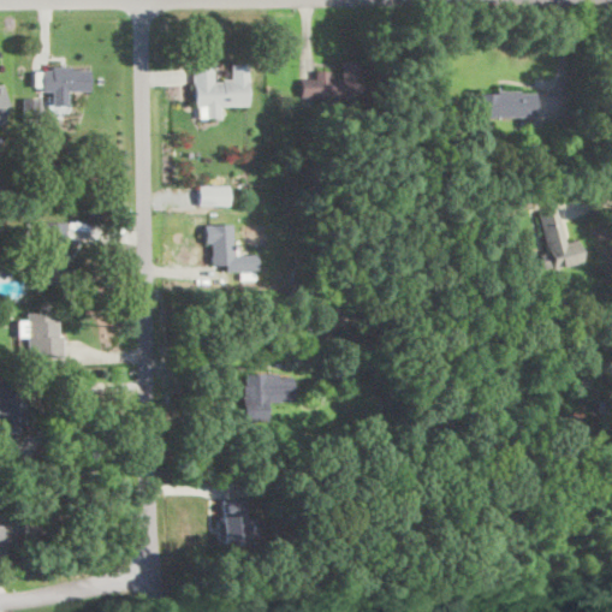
[(302,77),(302,100),(362,100),(362,61),(342,61),(342,76),(302,77)]
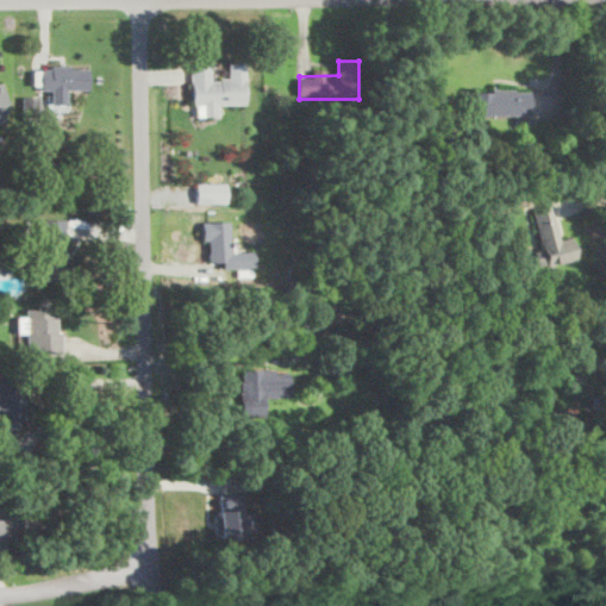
[(193,68),(194,118),(222,118),(222,106),(248,105),(247,64),(232,66),(233,80),(214,80),(214,67),(193,68)]
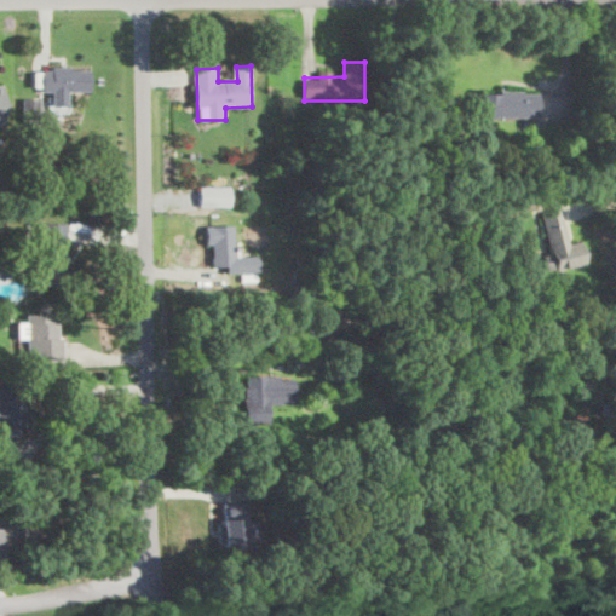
[(36,92),(55,92),(55,111),(72,111),(72,92),(92,92),(92,69),(36,69),(36,92)]
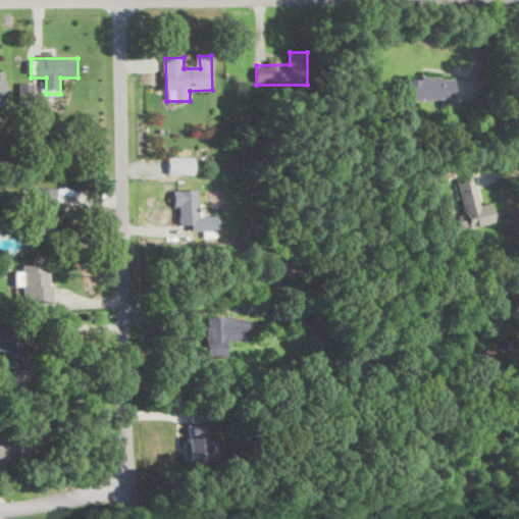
[(406,100),(458,100),(458,78),(406,78),(406,100)]
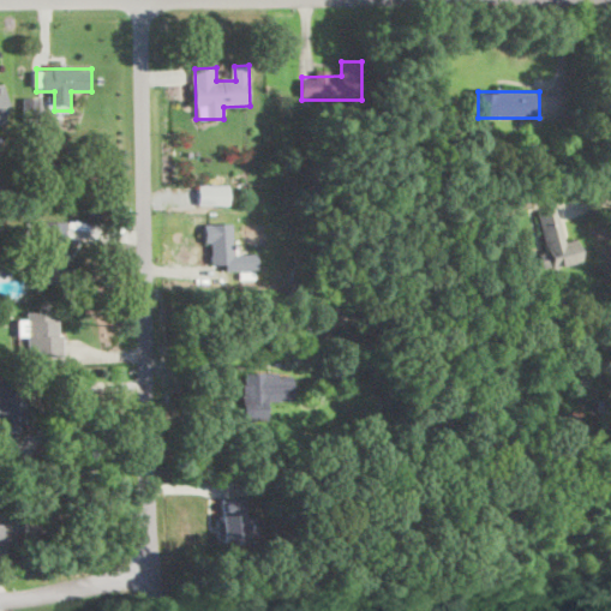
[(42,100),(25,100),(25,118),(42,118),(42,100)]
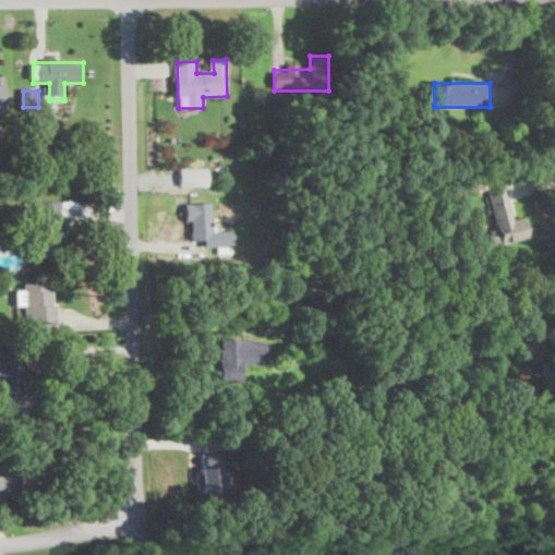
[(182,188),(210,188),(210,169),(182,169),(182,188)]
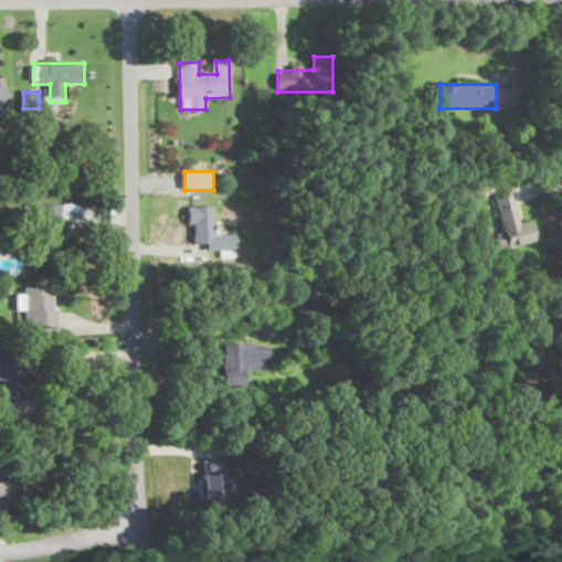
[(496,195),(501,247),(537,243),(534,220),(520,222),(517,193),(496,195)]
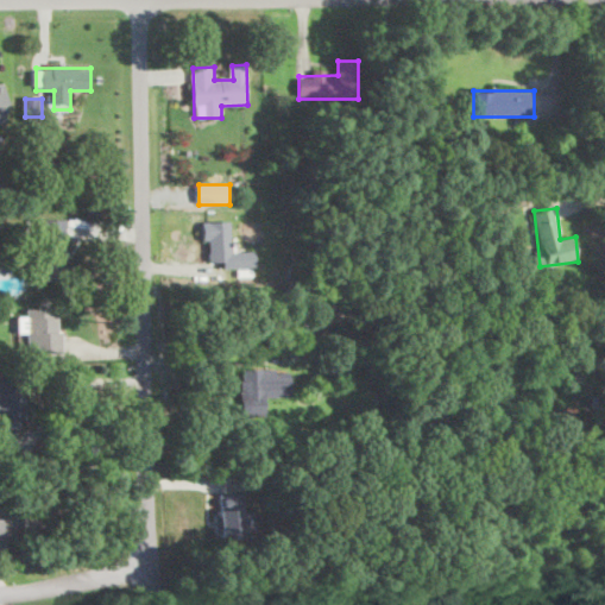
[(44,221),(44,276),(68,276),(68,221),(44,221)]
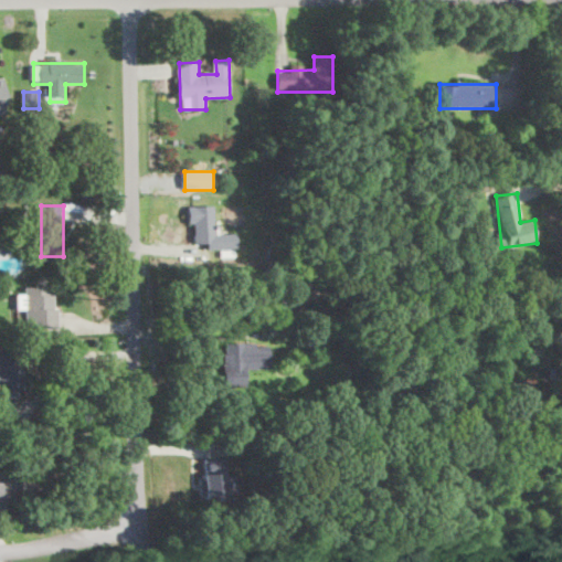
[(208,253),(236,252),(235,234),(218,235),(216,207),(191,208),(192,245),(208,244),(208,253)]
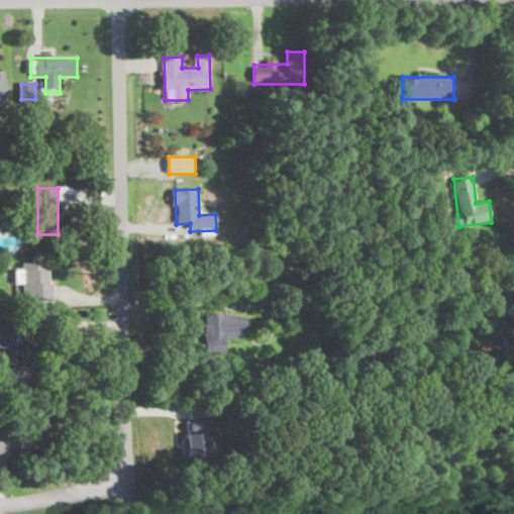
[(55,301),(55,265),(18,265),(18,286),(26,286),(26,301),(55,301)]
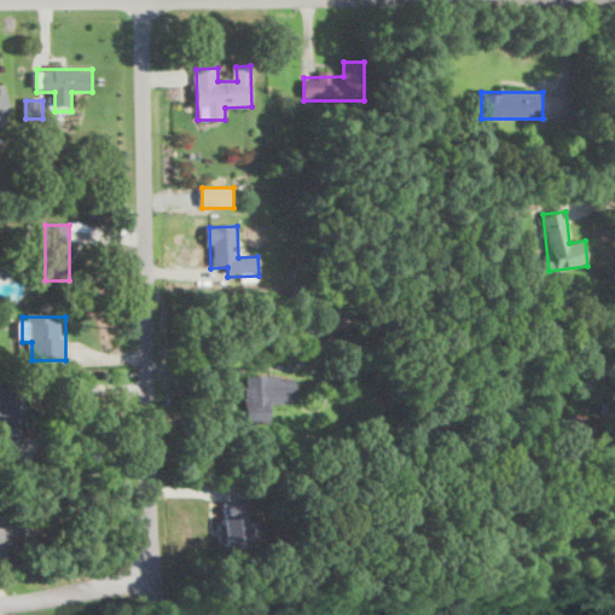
[(248,377),(248,424),(271,424),(271,406),(297,406),(297,377),(248,377)]
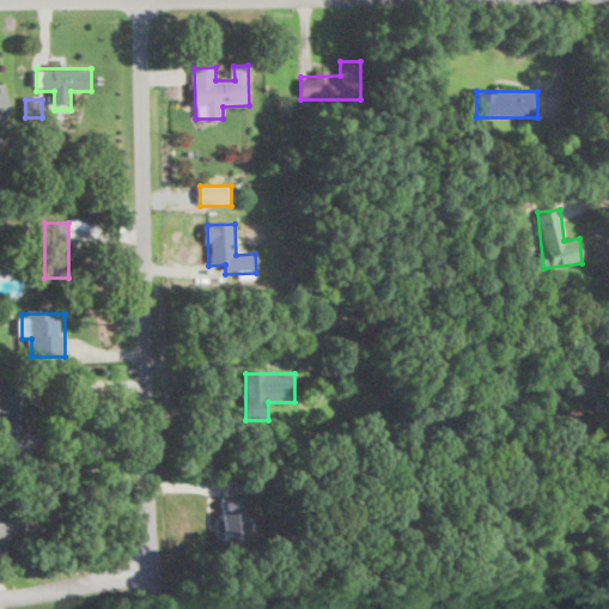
[(0,433),(29,433),(29,385),(0,385),(0,433)]
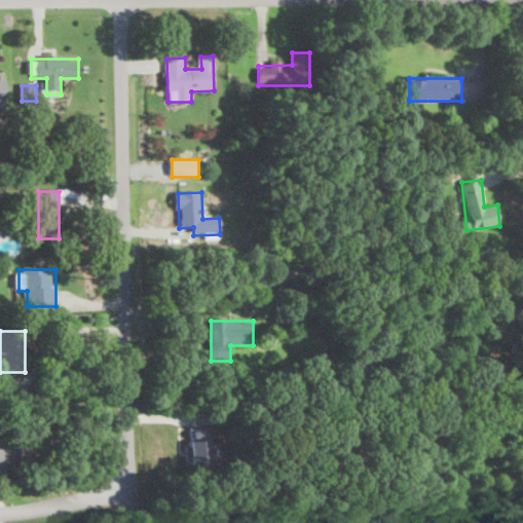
[(214,426),(188,426),(188,465),(214,465),(214,426)]
